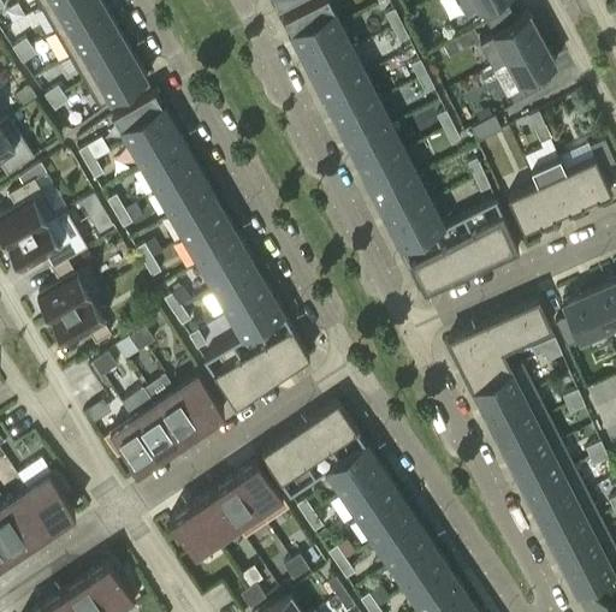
[(51,0),(42,6),(57,30),(104,4),(100,0),(51,0)]
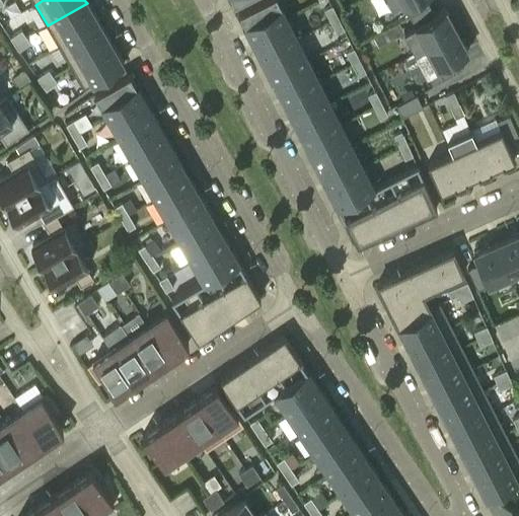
[(269,0),(238,15),(249,37),(286,18),(277,0),(269,0)]
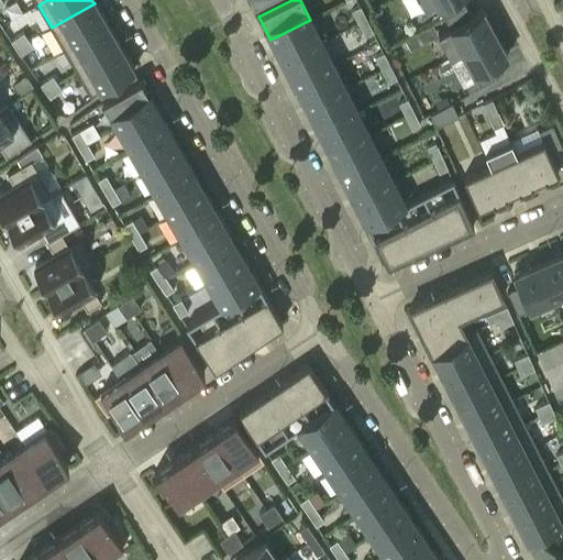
[(438,9),(443,20),(465,8),(461,0),(418,0),(426,14),(438,9)]
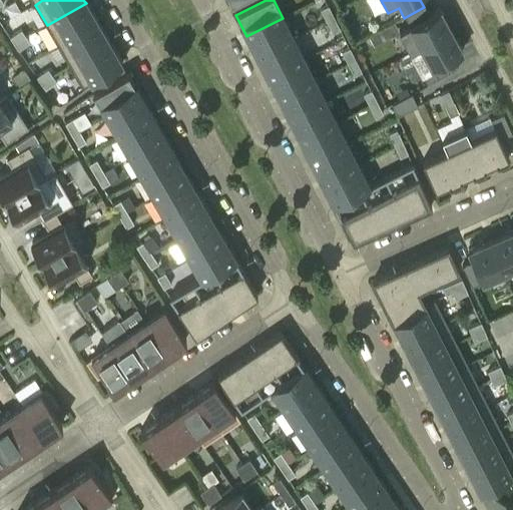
[(47,25),(59,46),(98,24),(86,3),(47,25)]
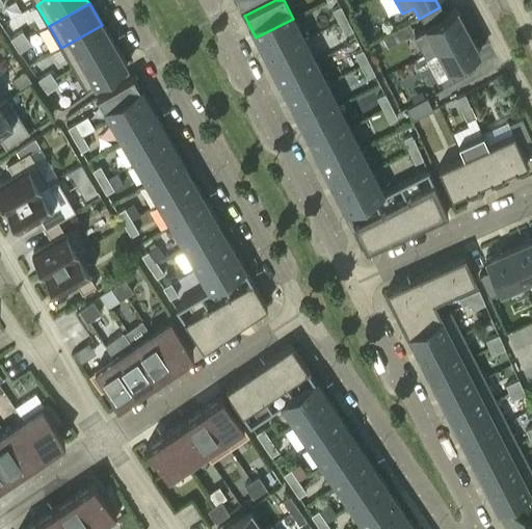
[(414,34),(425,56),(468,33),(456,11),(445,17),(440,7),(419,19),(424,28),(414,34)]
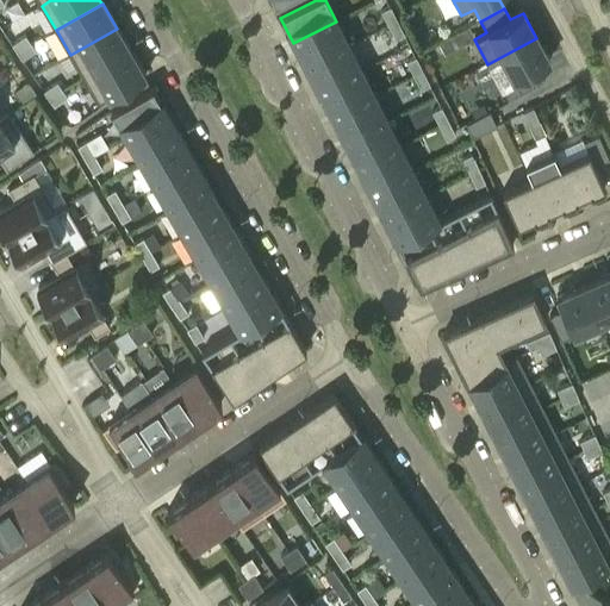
[(381,14),(388,29),(397,24),(390,10),(381,14)]
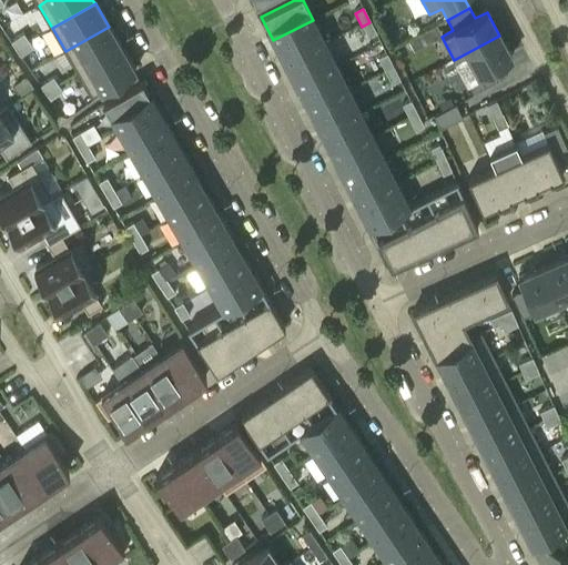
[(325,43),(313,20),(273,40),(285,63),(325,43)]
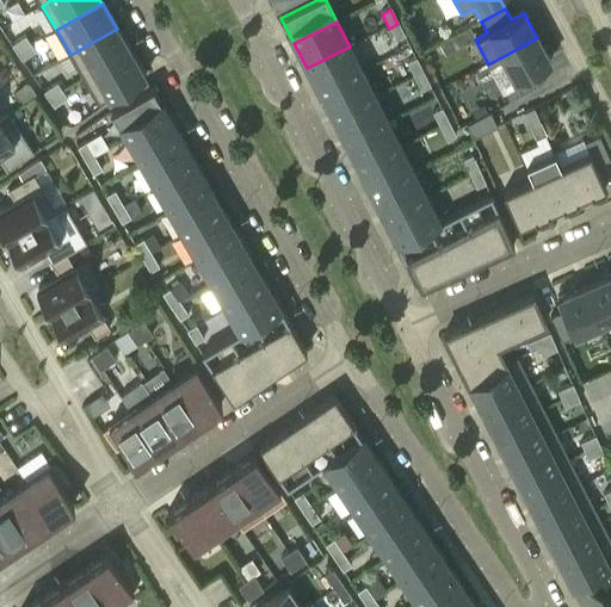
[(397,24),(389,29),(395,43),(405,38),(397,24)]
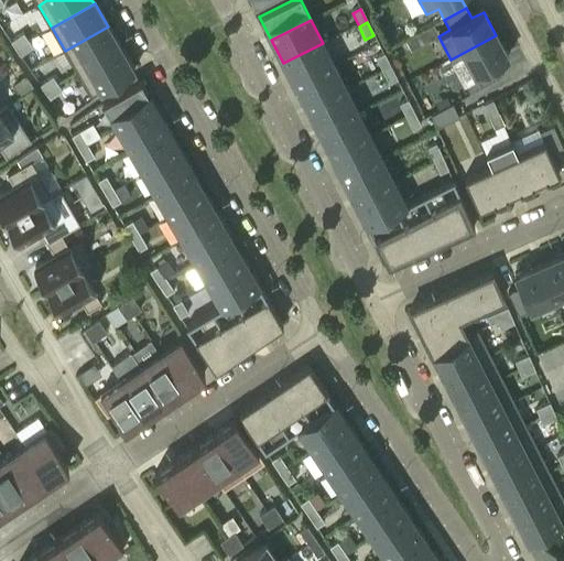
[(65,51),(78,74),(121,50),(108,27),(65,51)]
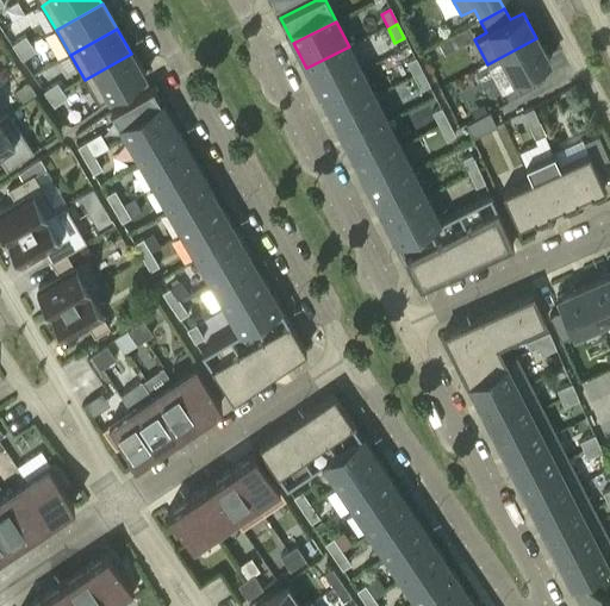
[(11,48),(17,55),(30,45),(25,38),(11,48)]
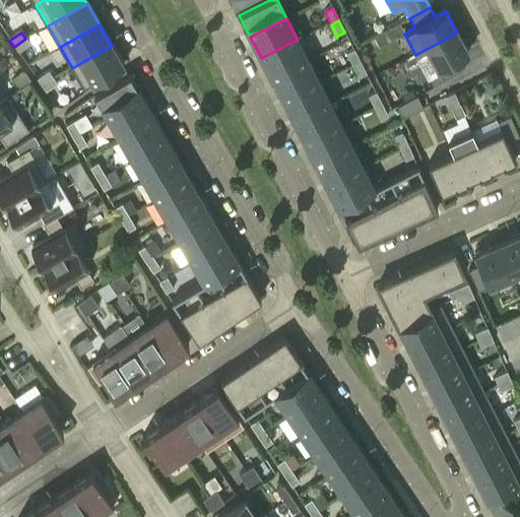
[(468,54),(457,33),(415,55),(427,76),(438,71),(443,81),(464,70),(458,60),(468,54)]
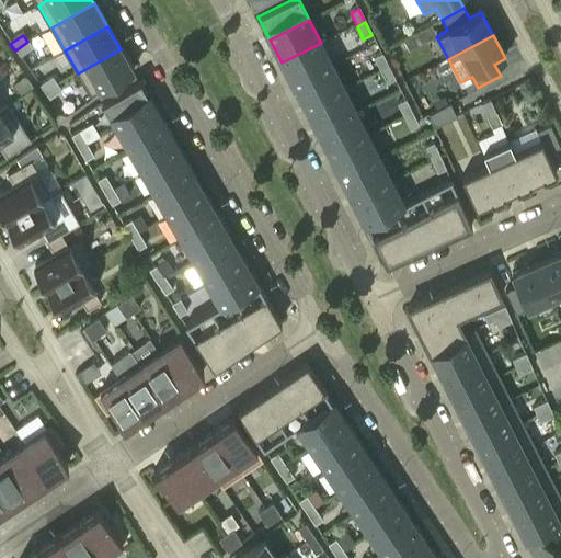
[(33,49),(27,42),(15,50),(20,58),(33,49)]
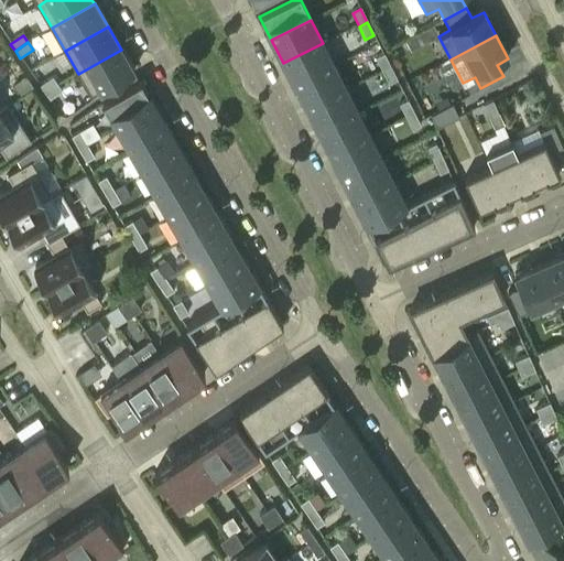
[(323,43),(283,63),(295,86),(335,66),(323,43)]
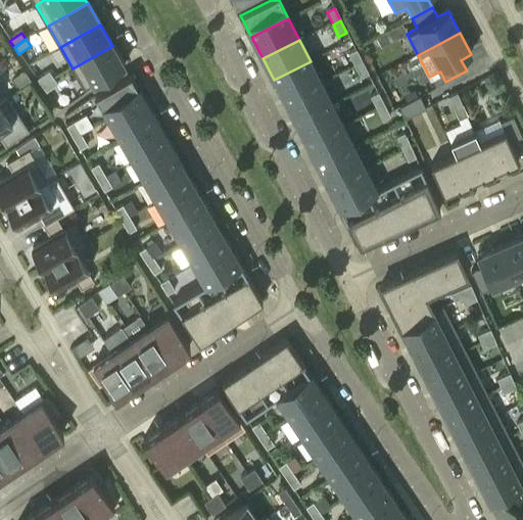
[(112,46),(73,68),(85,90),(125,66),(112,46)]
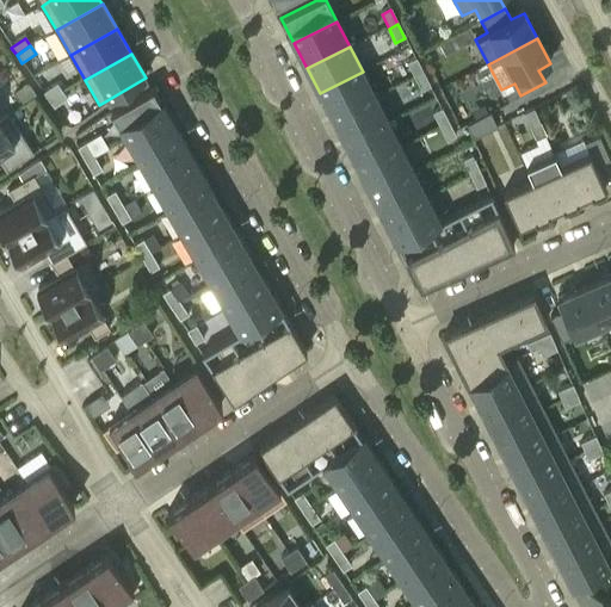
[(407,64),(414,79),(424,74),(417,60),(407,64)]
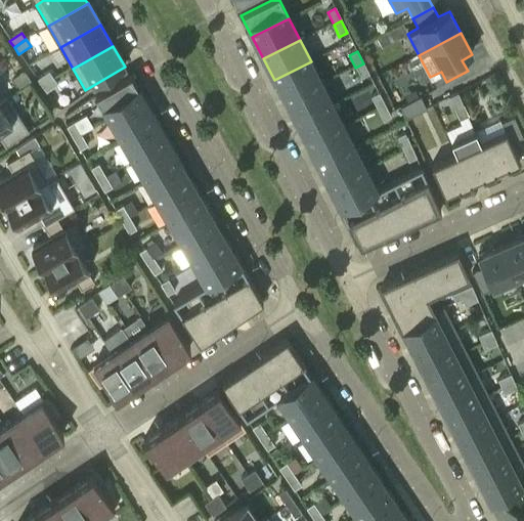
[(321,83),(311,61),(274,80),(285,101),(321,83)]
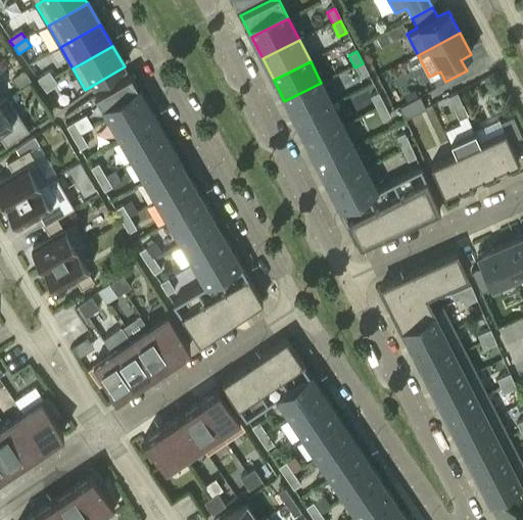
[(363,63),(354,67),(361,80),(369,76),(363,63)]
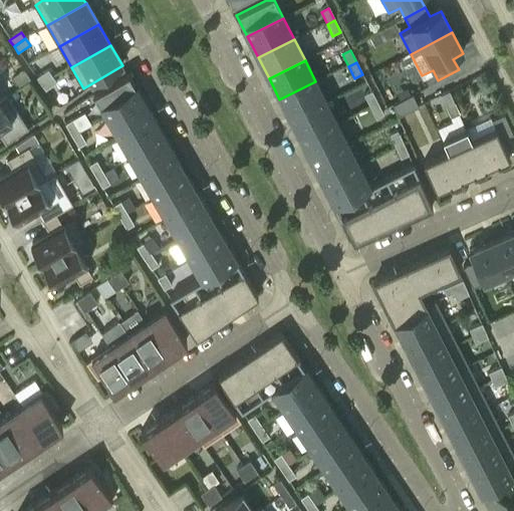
[(36,79),(40,85),(52,78),(47,71),(36,79)]
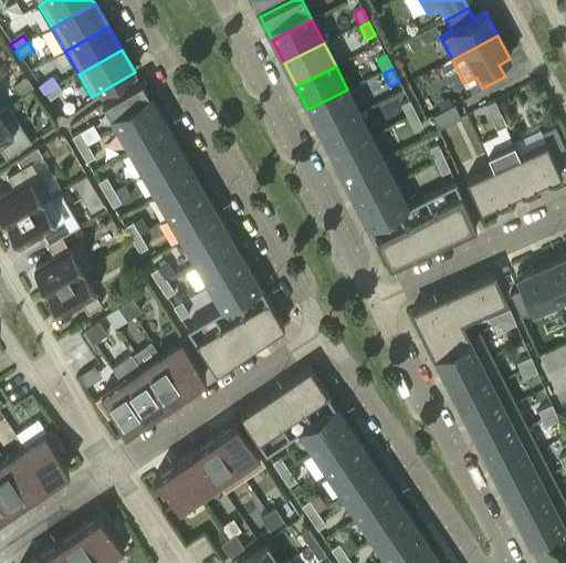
[(32,90),(25,80),(14,87),(20,97),(32,90)]
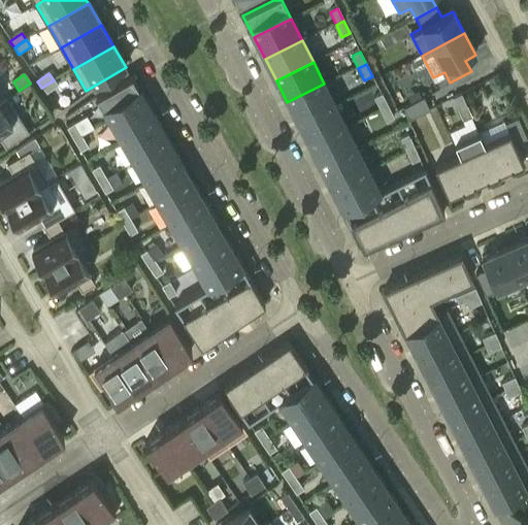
[(107,121),(144,99),(132,77),(95,99),(107,121)]
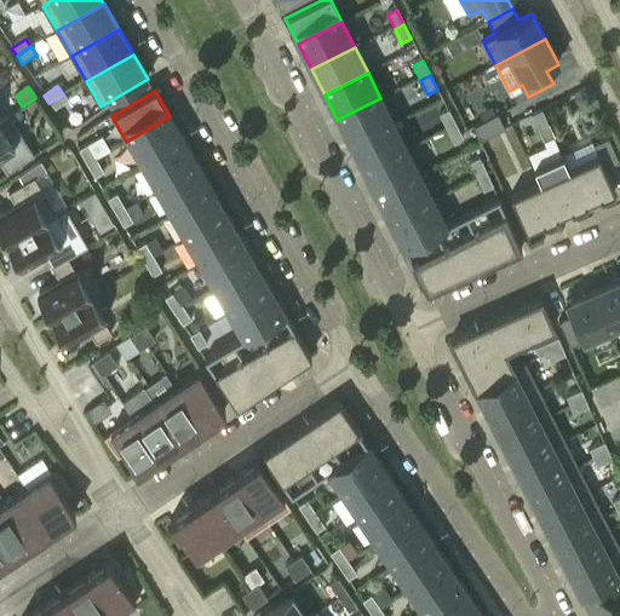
[(68,102),(63,95),(49,103),(55,111),(68,102)]
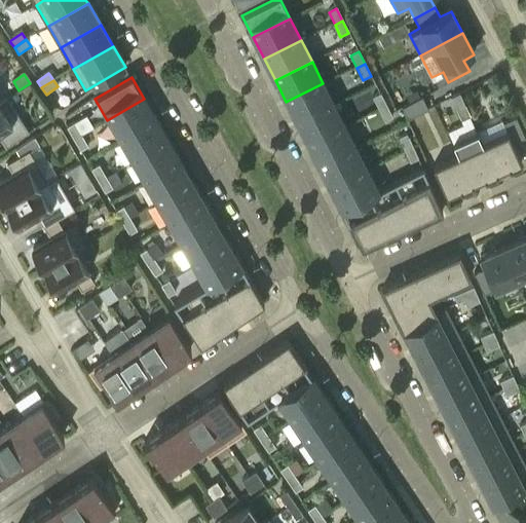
[(323,83),(286,102),(297,123),(334,105),(323,83)]
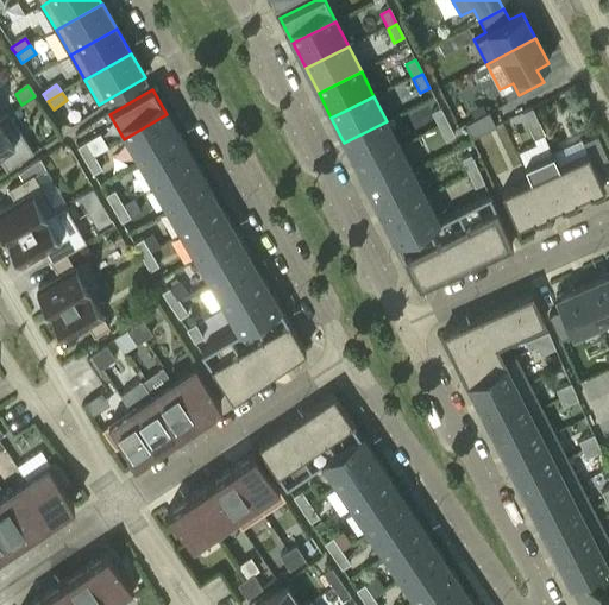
[(431,114),(438,128),(447,124),(440,109),(431,114)]
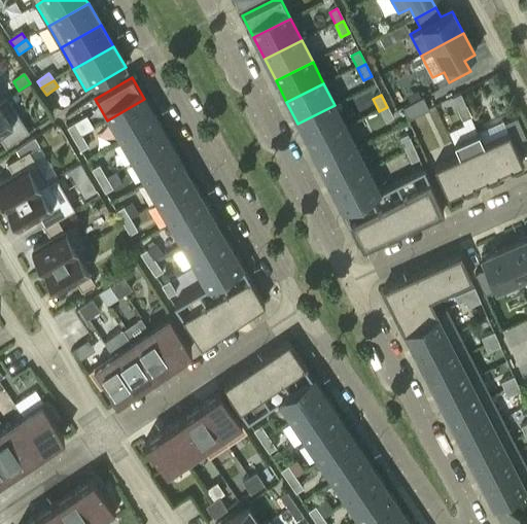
[(460,95),(451,99),(462,123),(471,118),(460,95)]
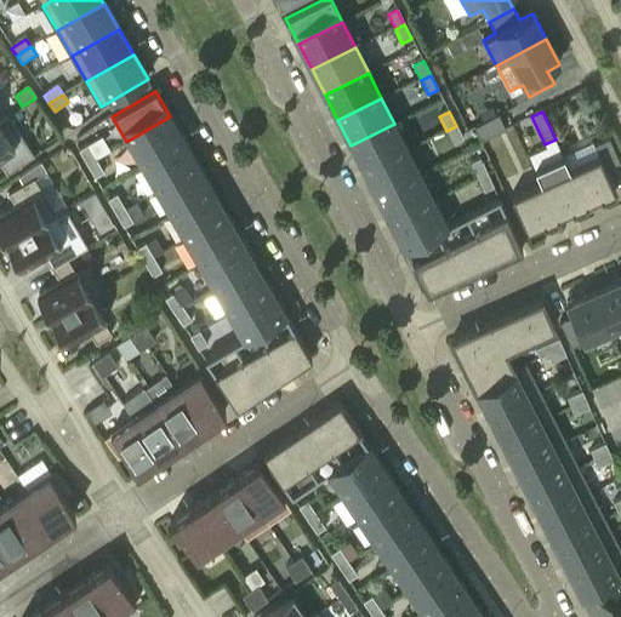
[(126,142),(141,166),(184,141),(170,116),(126,142)]
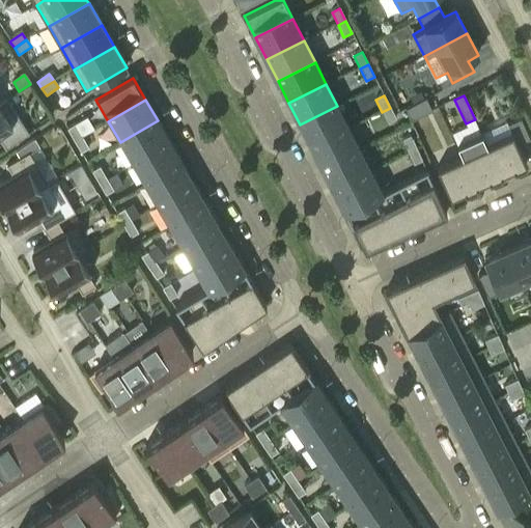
[(426,100),(406,110),(411,122),(432,112),(426,100)]
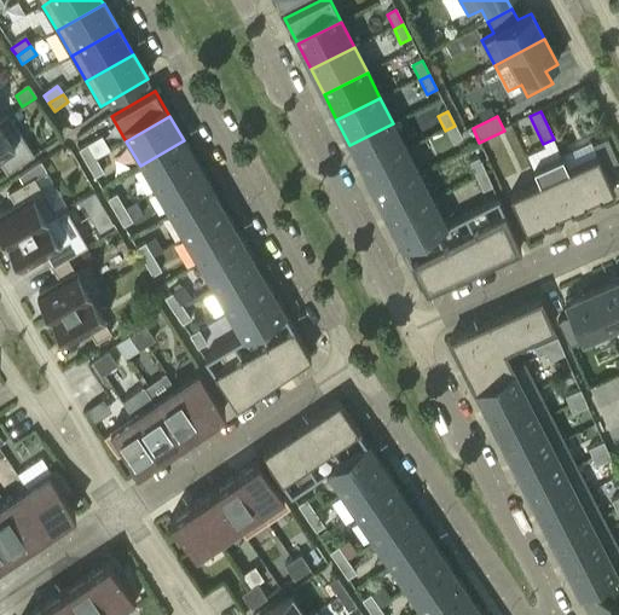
[(7,119),(0,122),(0,164),(7,175),(33,157),(7,119)]
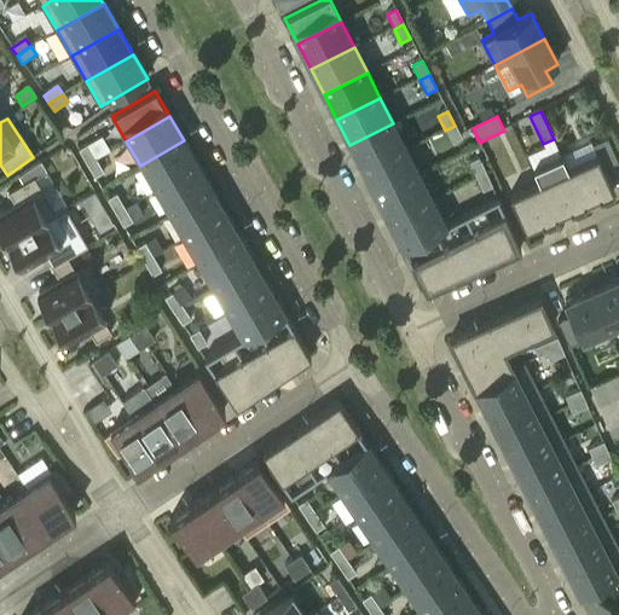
[(406,149),(393,123),(350,145),(363,170),(406,149)]
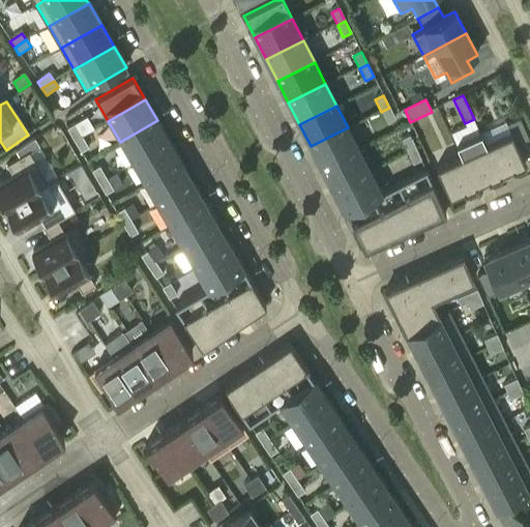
[(395,120),(389,108),(381,112),(387,124),(395,120)]
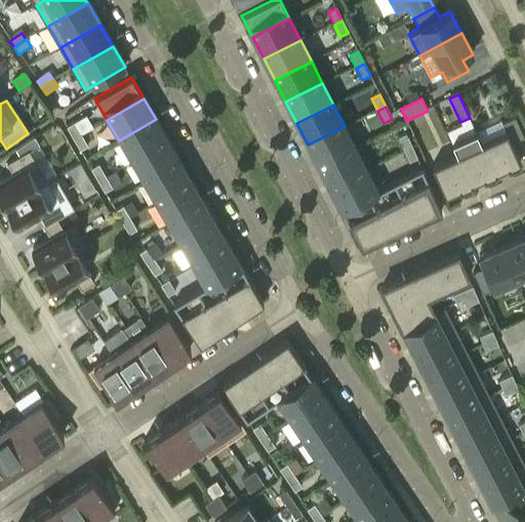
[(462,127),(447,133),(452,145),(457,156),(471,185),(483,179),(484,182),(496,175),(495,173),(494,174),(481,145),(476,133),(470,118),(460,122),(462,127)]
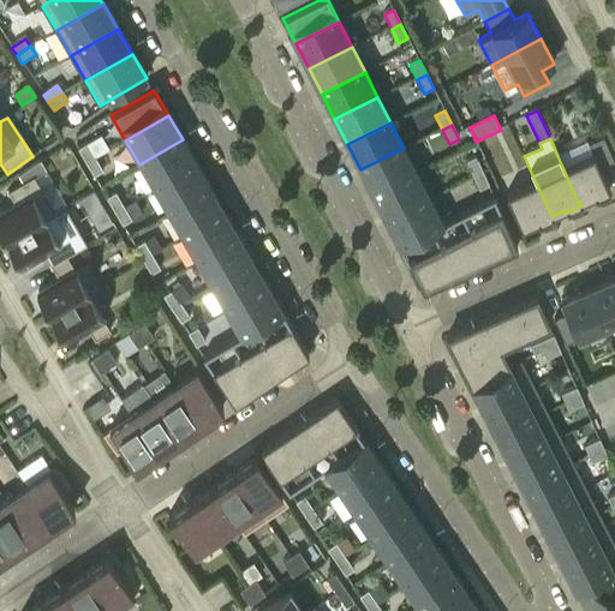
[(139,165),(154,190),(197,165),(183,139),(139,165)]
